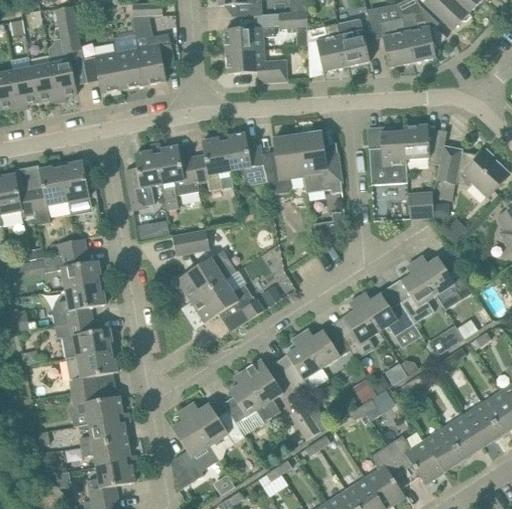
[(218,0),(219,4),(249,2),(250,10),(262,9),(262,0),(218,0)]
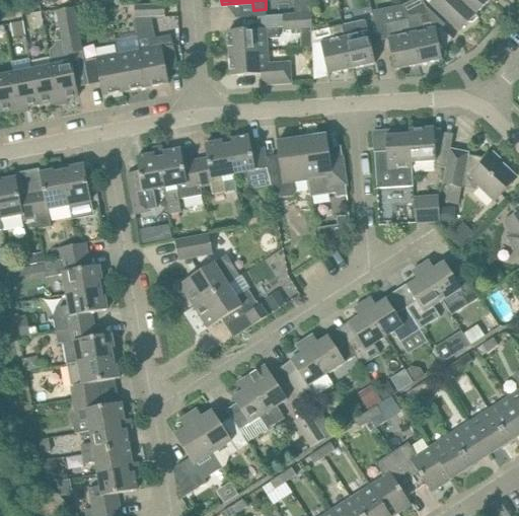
[(431,0),(430,1),(459,29),(488,0),(431,0)]
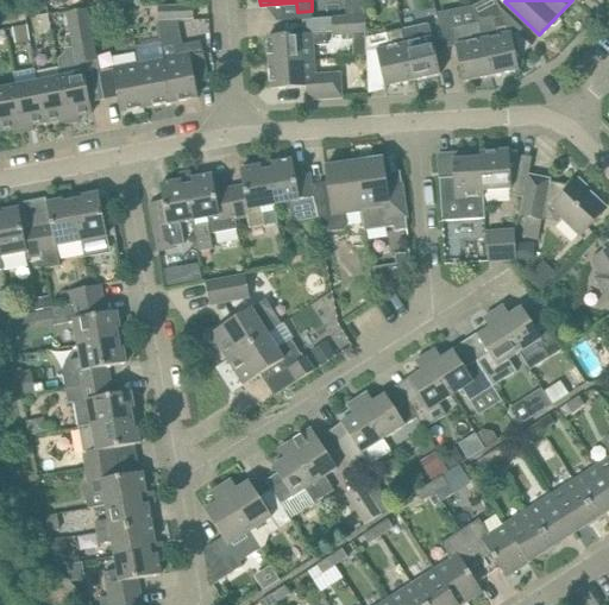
[(194,4),(159,5),(159,19),(194,18),(194,4)]
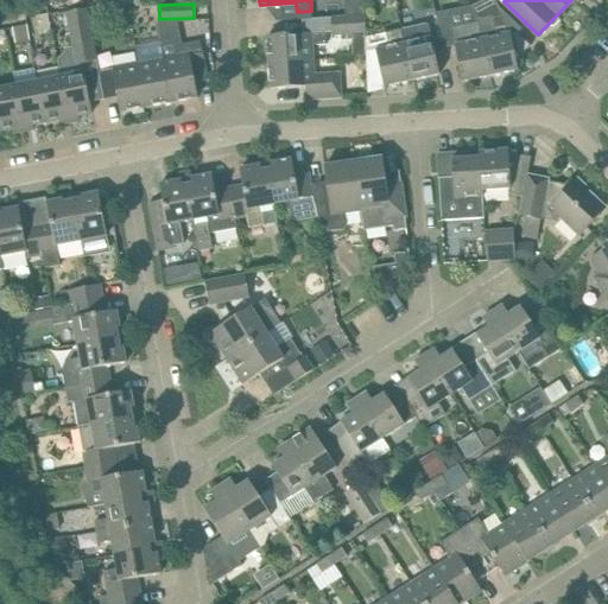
[(87,6),(75,7),(65,10),(75,59),(96,55),(87,6)]
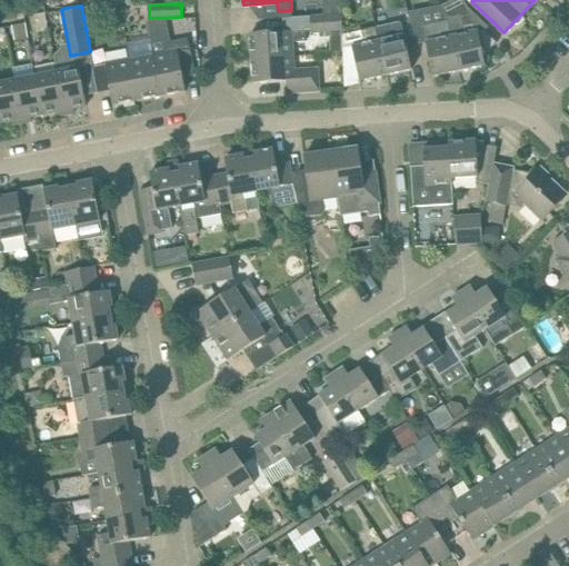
[(310,30),(342,29),(341,12),(309,13),(310,30)]
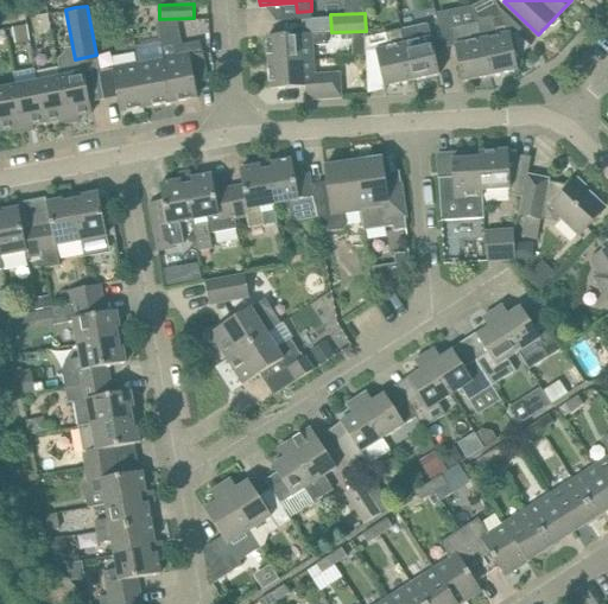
[(531,43),(517,29),(511,30),(494,33),(491,16),(477,19),(481,36),(482,36),(491,72),(518,67),(517,58),(531,43)]
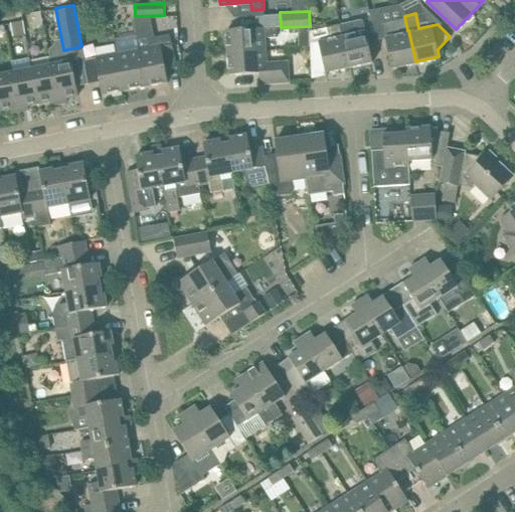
[(404,16),(381,20),(391,66),(415,61),(408,30),(407,30),(404,16)]
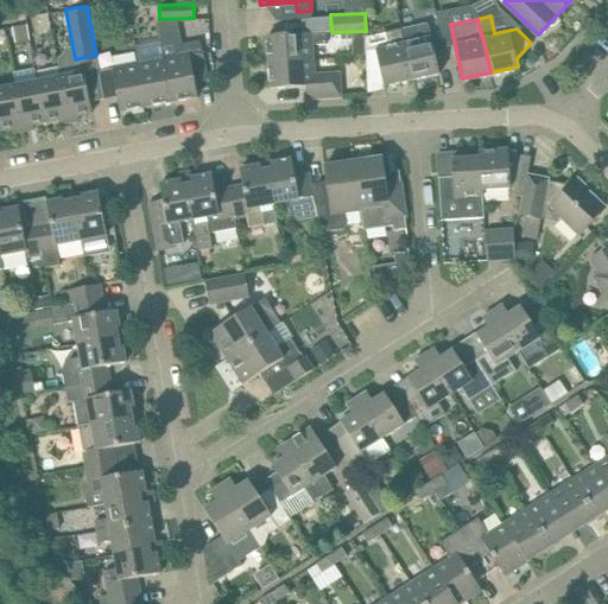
[(428,21),(400,26),(412,77),(439,71),(431,35),(428,21)]
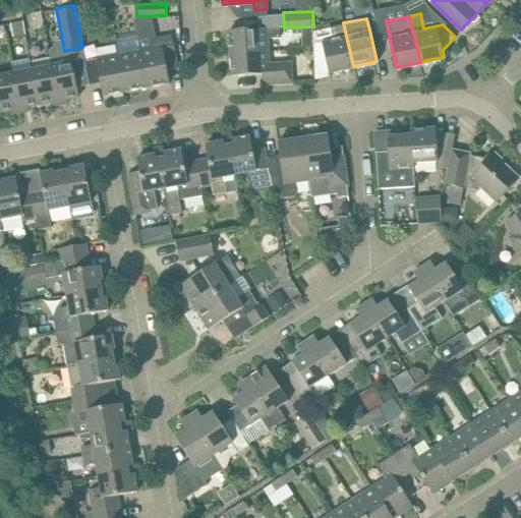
[(329,71),(353,66),(343,22),(331,25),(334,38),(322,41),(329,71)]
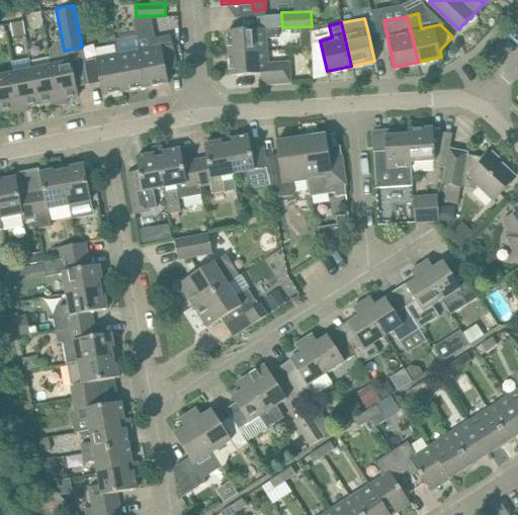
[(277,25),(248,27),(228,28),(229,51),(267,49),(266,35),(278,35),(277,25)]
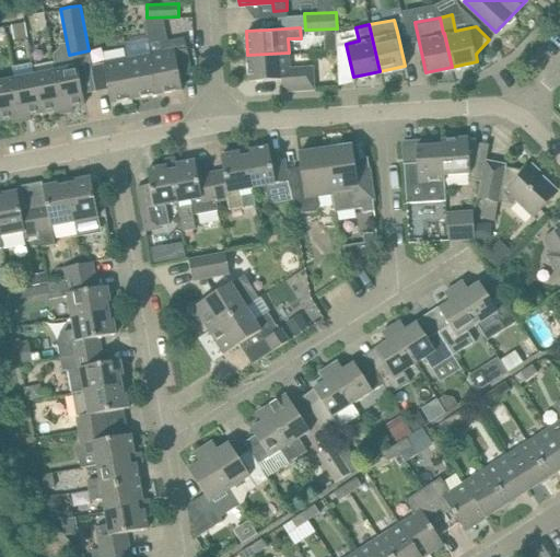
[(151,51),(159,92),(183,88),(179,73),(193,71),(187,45),(186,45),(184,35),(161,39),(162,49),(151,51)]
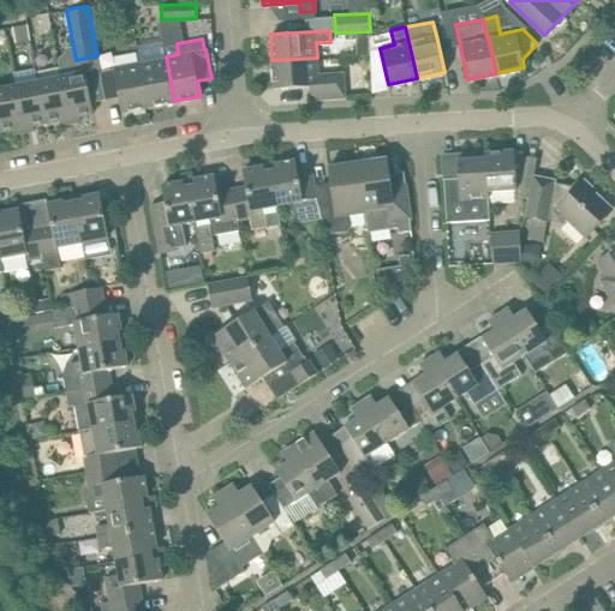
[(166,57),(139,61),(148,106),(174,101),(166,57)]
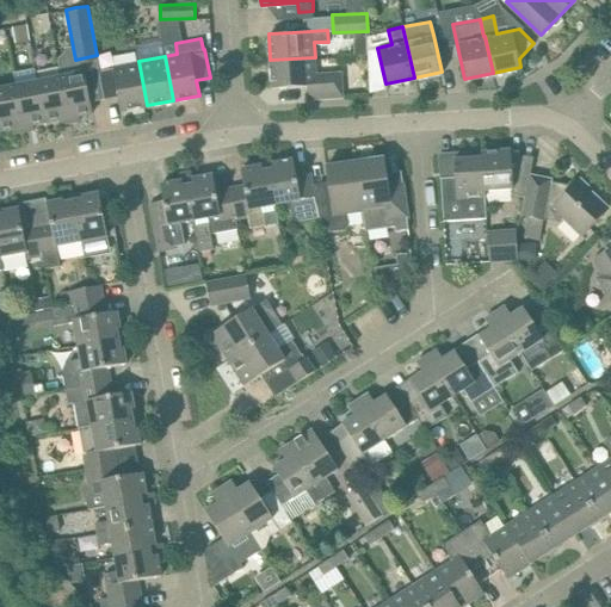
[(315,57),(270,60),(272,87),(308,85),(309,98),(344,95),(343,69),(315,72),(315,57)]
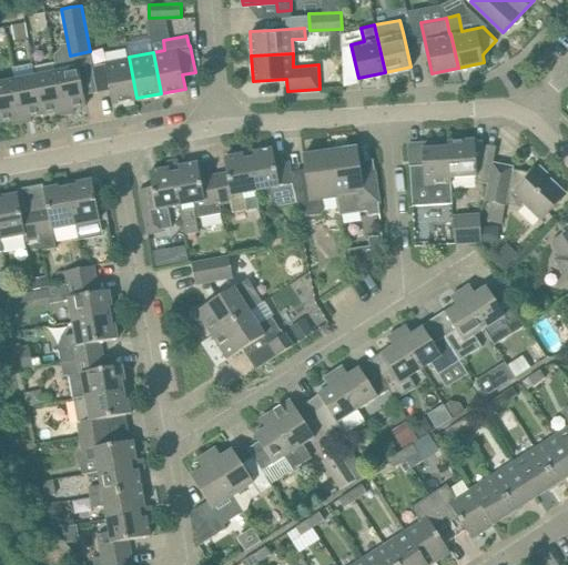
[(137,98),(129,57),(92,63),(98,91),(110,89),(112,102),(137,98)]
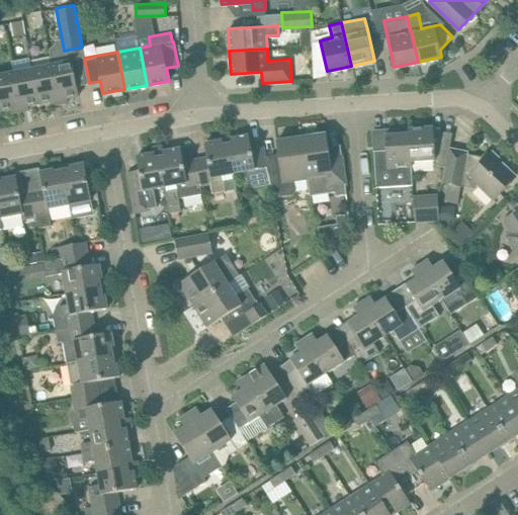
[(72,61),(52,64),(59,101),(68,100),(67,96),(78,93),(74,74),(72,61)]
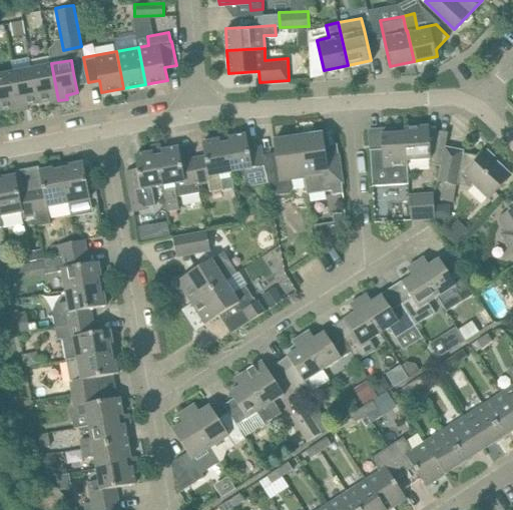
[(50,102),(58,100),(51,63),(32,67),(38,100),(49,98),(50,102)]
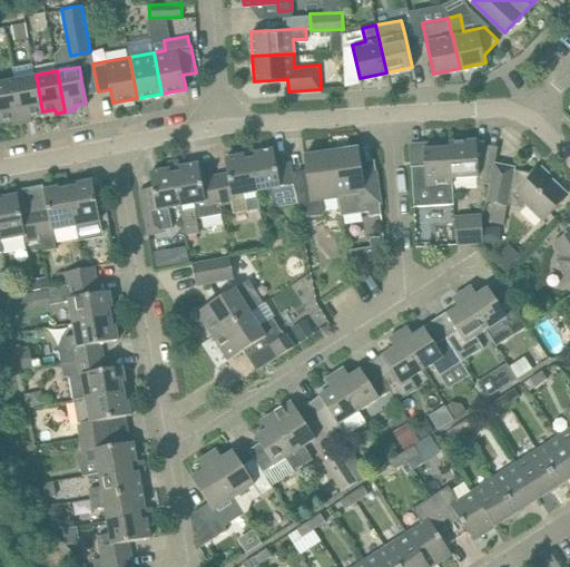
[(15,79),(22,120),(31,118),(30,114),(42,111),(36,75),(15,79)]
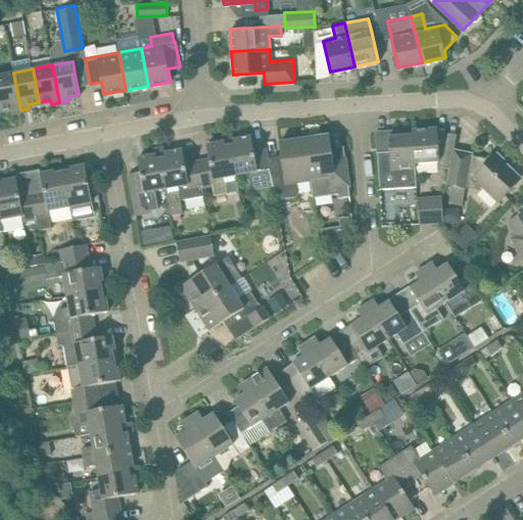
[(12,111),(20,110),(13,73),(0,75),(0,109),(11,107),(12,111)]
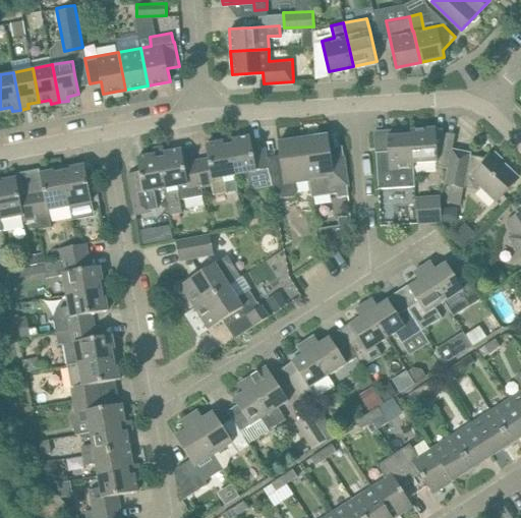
[(436,126),(411,127),(413,166),(414,166),(414,161),(437,160),(437,164),(449,166),(452,147),(455,131),(454,131),(453,135),(436,132),(436,126)]
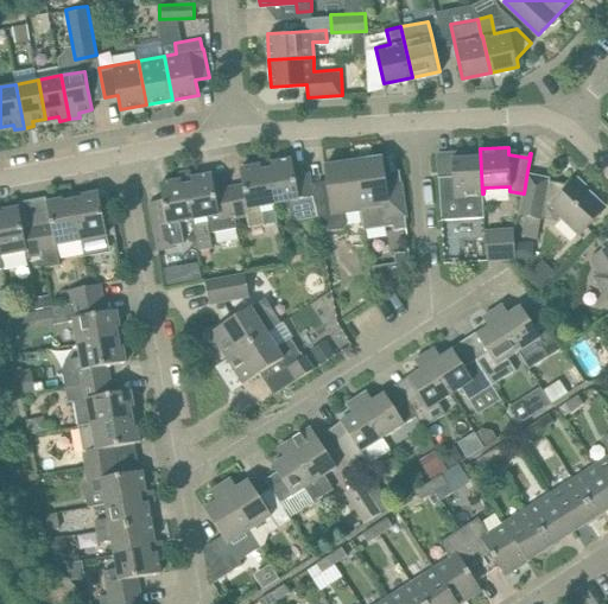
[(453,175),(438,176),(442,218),(485,215),(483,194),(482,194),(480,148),(480,154),(451,157),(453,175)]
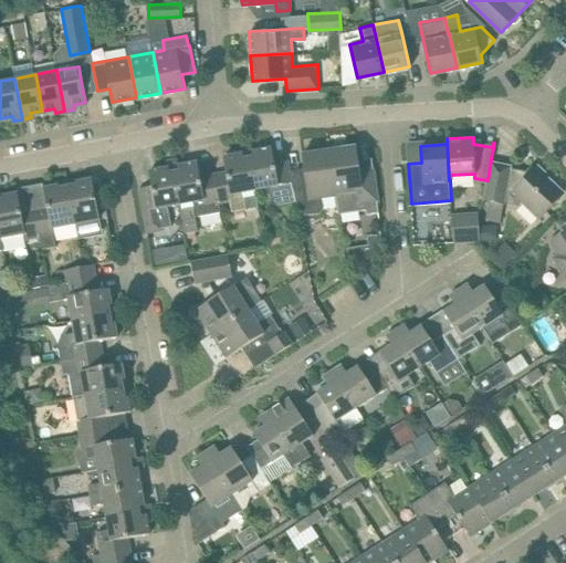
[(334,147),(329,148),(336,193),(337,195),(339,211),(367,208),(368,212),(380,210),(378,199),(374,168),(360,170),(356,144),(347,146),(347,141),(333,143),(334,147)]
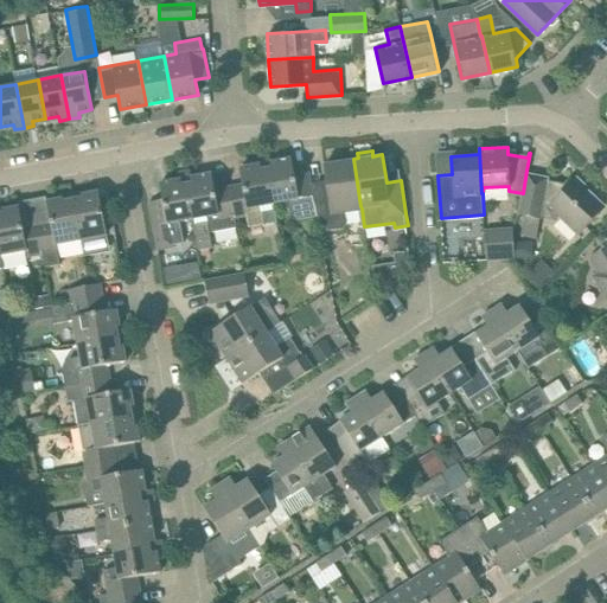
[(291,219),(317,213),(311,181),(308,170),(294,172),(292,156),(266,161),(273,201),(287,199),(291,219)]
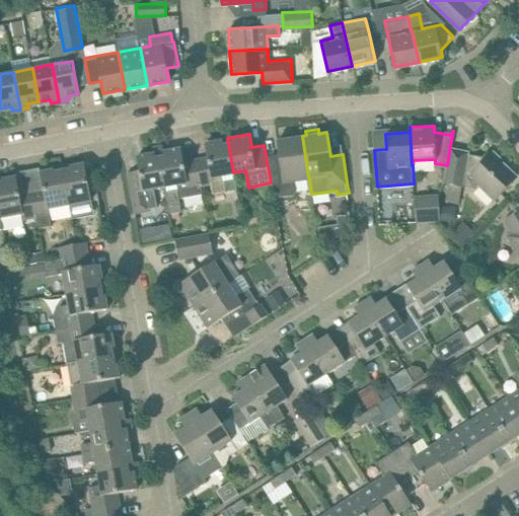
[(309,178),(308,176),(302,136),(277,140),(279,153),(266,155),(271,182),(274,197),(293,194),(296,189),(295,180),(309,178)]
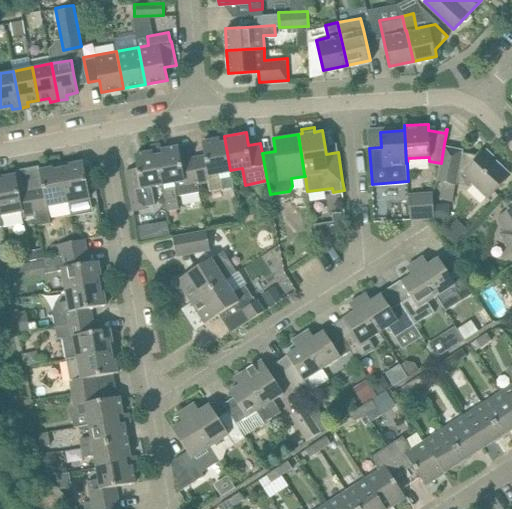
[(204,154),(193,156),(198,182),(209,179),(211,188),(233,183),(230,170),(224,136),(202,140),(204,154)]
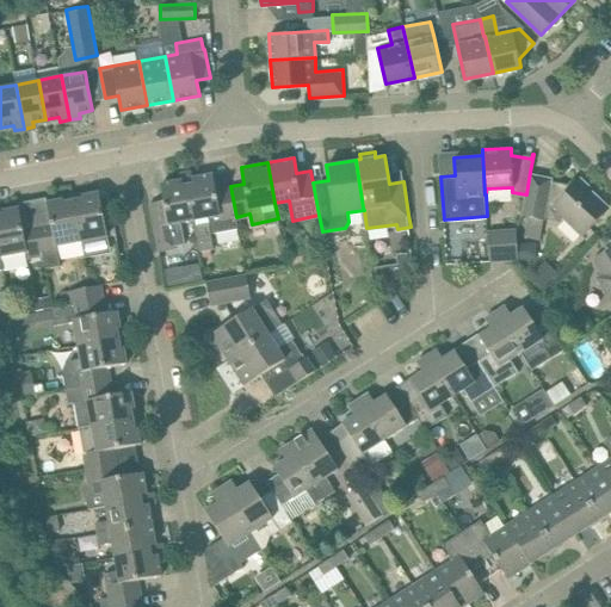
[(186,178),(195,218),(199,249),(214,246),(210,231),(238,225),(236,217),(230,186),(216,189),(213,172),(186,178)]
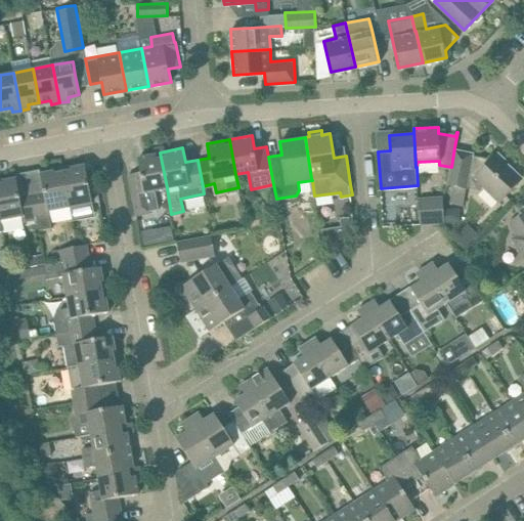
[(451,167),(447,182),(452,183),(451,190),(449,202),(463,204),(469,176),(474,177),(483,185),(498,201),(508,191),(522,176),(505,160),(506,159),(497,152),(489,160),(486,157),(473,154),(473,152),(454,147),(451,167)]
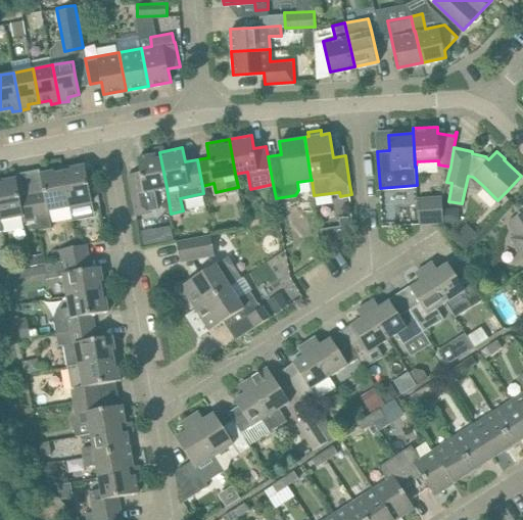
[(158,206),(154,189),(167,187),(159,152),(138,156),(140,170),(128,173),(136,213),(149,210),(148,208),(158,206)]
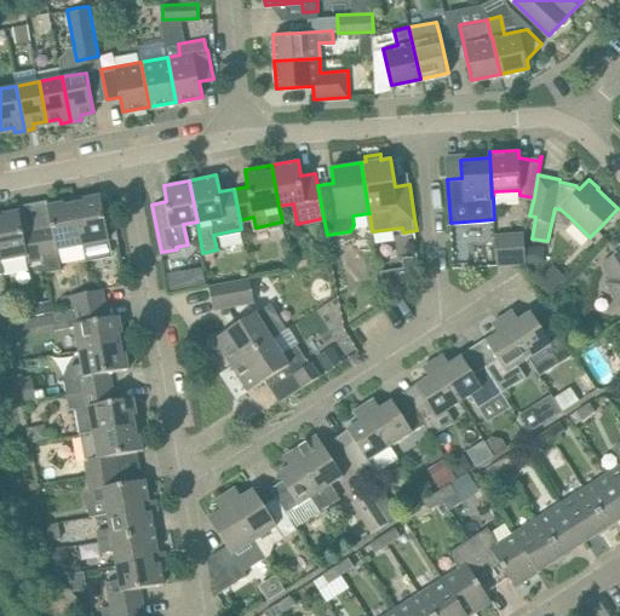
[(79,194),(74,195),(82,243),(109,237),(104,216),(112,214),(109,197),(102,199),(101,194),(80,197),(79,194)]
